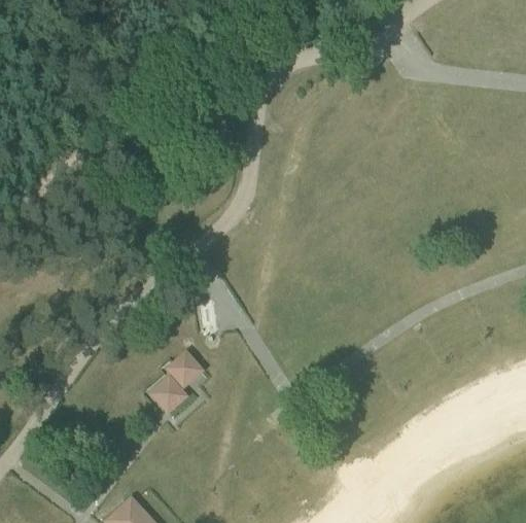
[(451,13),(462,32),(483,19),(471,0),(451,13)]
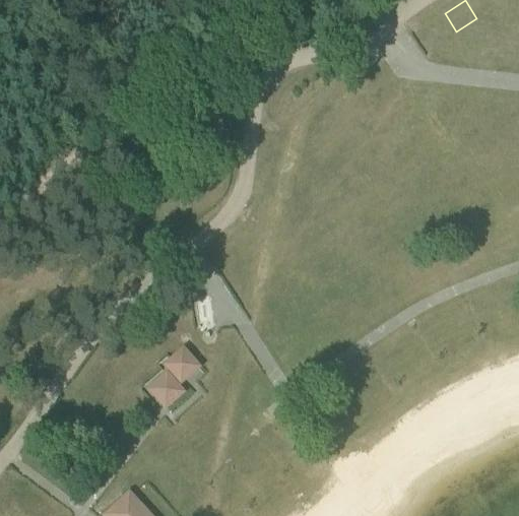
[(417,34),(419,51),(442,48),(439,29),(417,34)]
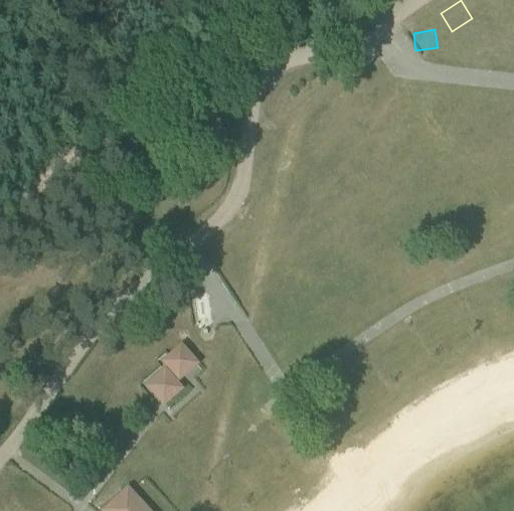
[(167,366),(146,385),(164,405),(184,387),(179,381),(199,362),(181,342),(161,360),(167,366)]
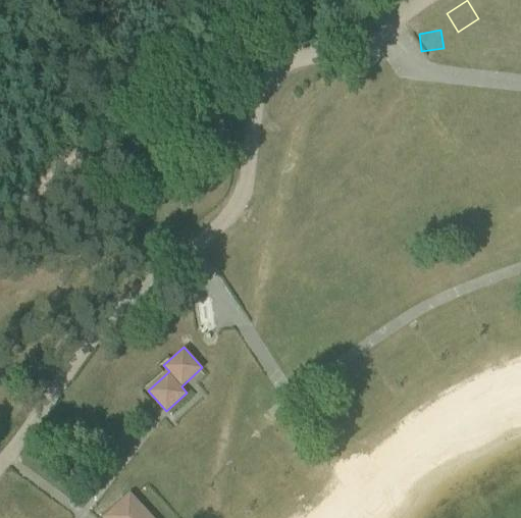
[(102,516),(103,517),(155,517),(129,490),(102,516)]
